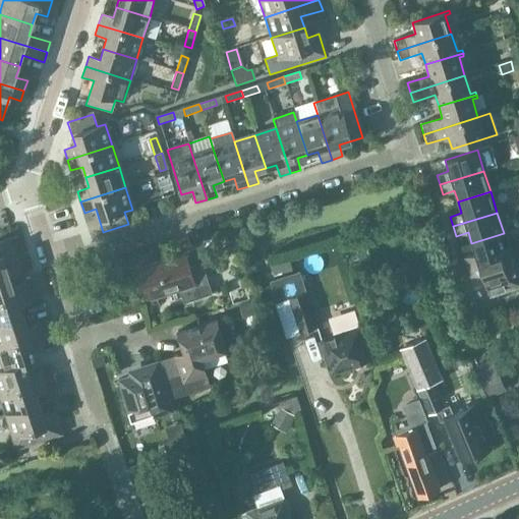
[(463,258),(466,269),(511,254),(504,233),(471,243),(475,254),(463,258)]
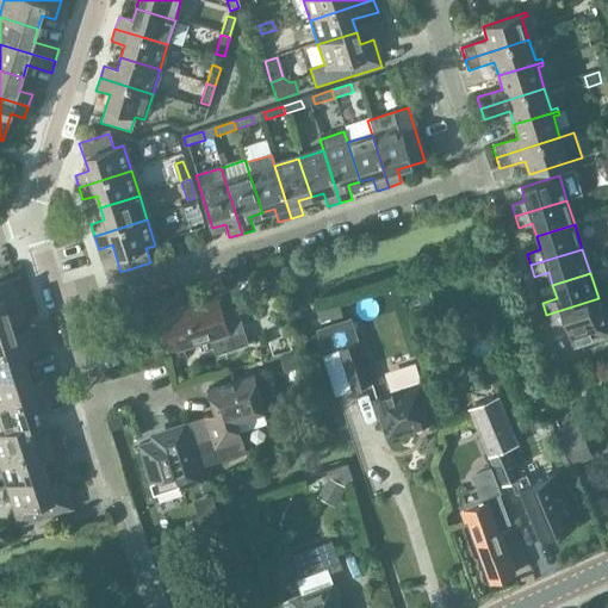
[(0,326),(11,323),(11,324),(25,321),(12,280),(0,284),(0,326)]
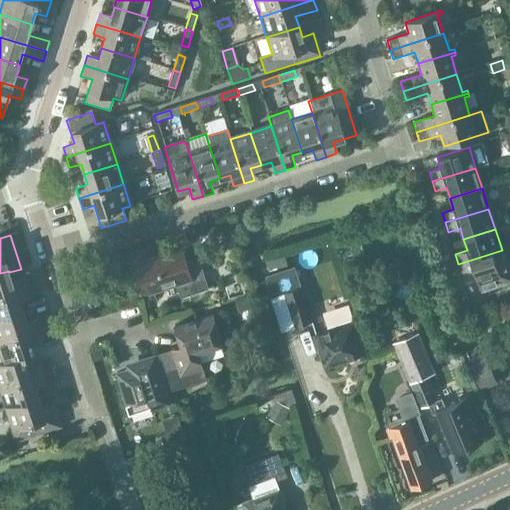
[(206,236),(198,238),(200,246),(208,244),(206,236)]
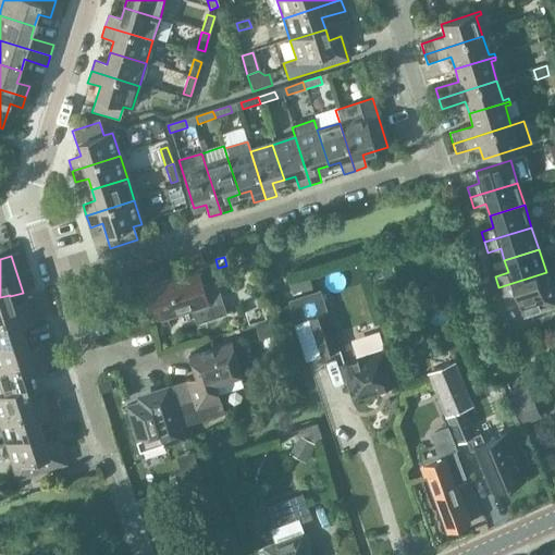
[(546,272),(498,287),(502,297),(515,294),(522,318),(554,307),(554,282),(550,284),(546,272)]
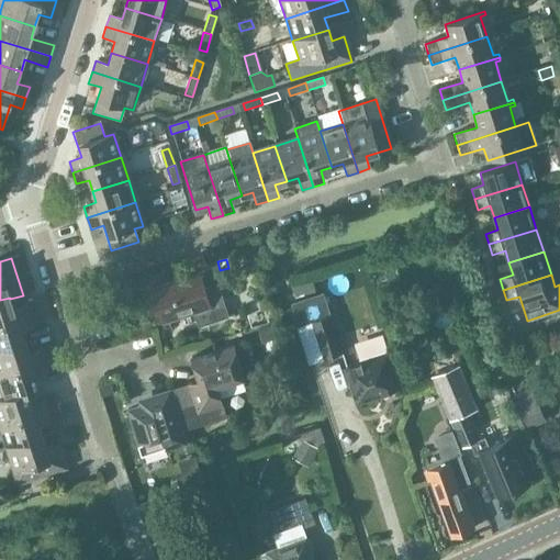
[(227,320),(216,286),(203,289),(199,276),(150,291),(160,322),(191,313),(197,328),(227,320)]
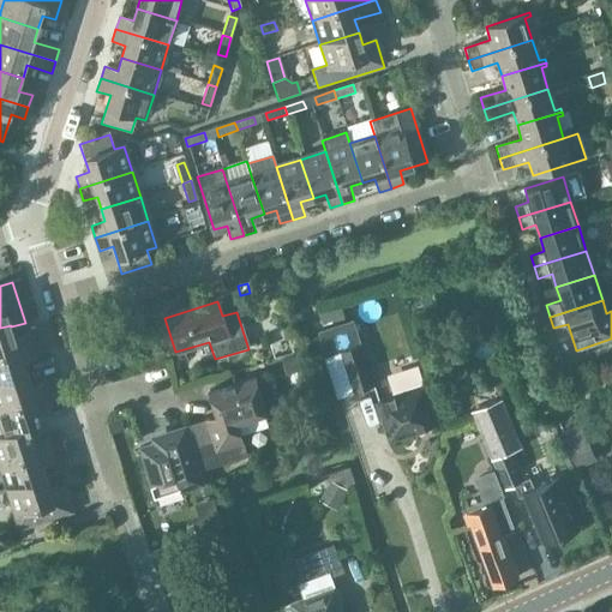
[(339,305),(318,312),(322,325),(343,319),(339,305)]
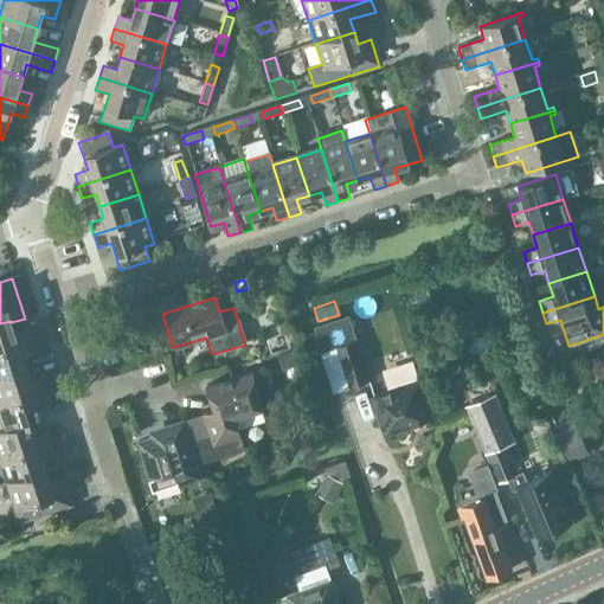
[(347,317),(314,329),(321,353),(322,352),(333,349),(355,342),(347,317)]
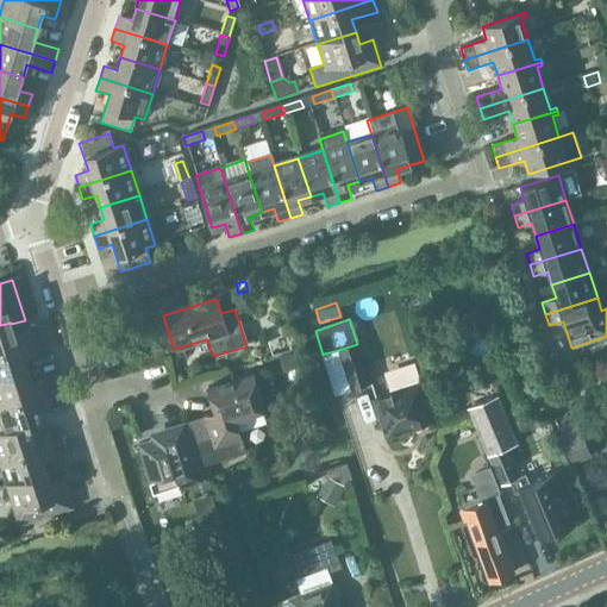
[(270,327),(275,342),(294,336),(291,321),(270,327)]
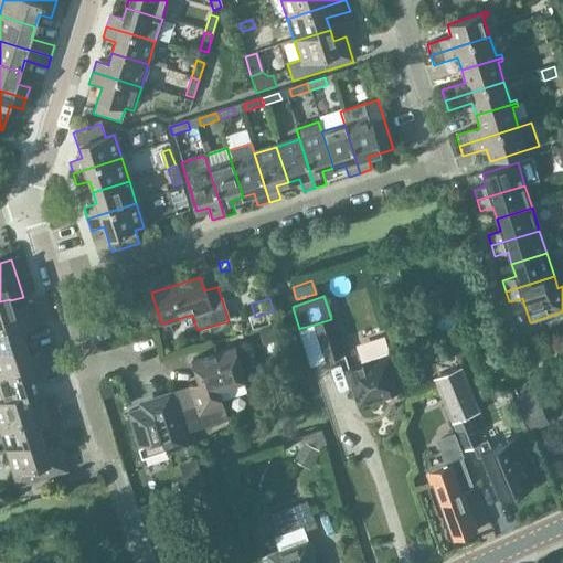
[(0,327),(41,315),(36,304),(13,311),(10,300),(10,299),(0,301),(0,327)]
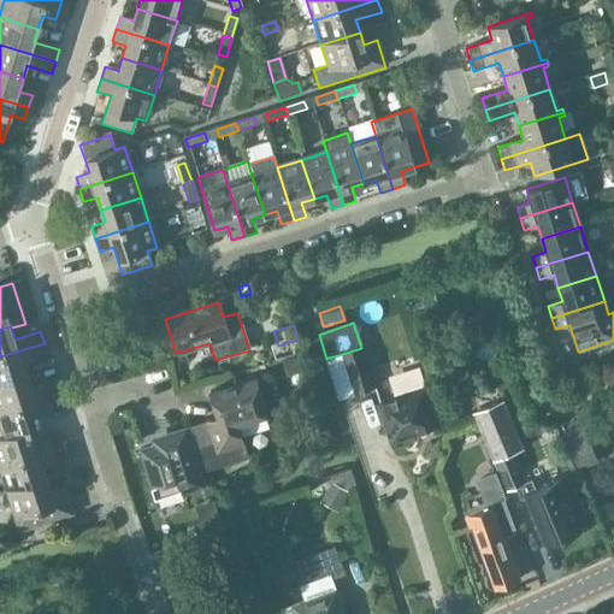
[(48,356),(45,343),(0,356),(0,384),(27,377),(23,365),(48,356)]
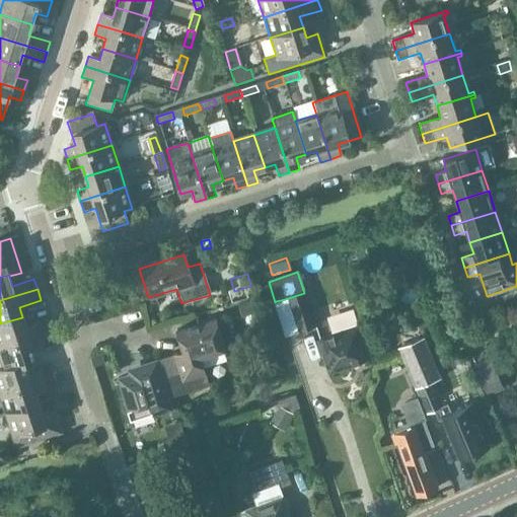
[(285,299),(296,334),(317,326),(306,292),(304,293),(285,299)]
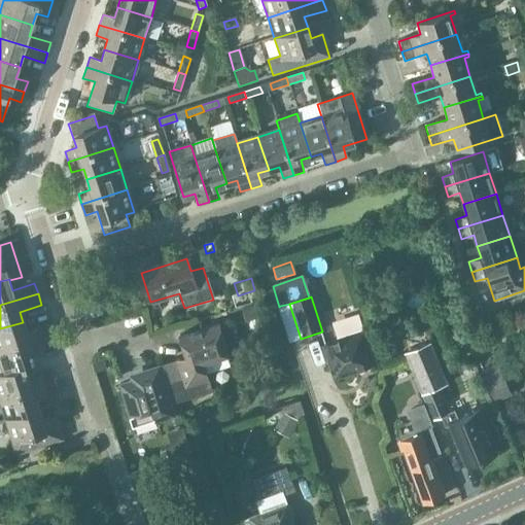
[(254,308),(242,312),(245,323),(257,320),(254,308)]
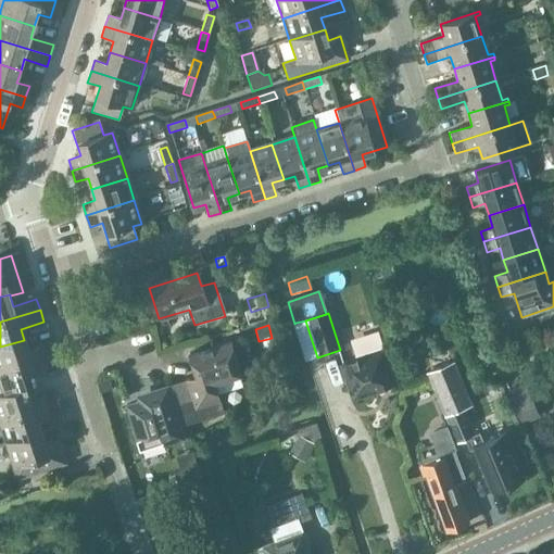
[(0,372),(54,354),(51,343),(28,351),(24,340),(0,347),(0,372)]
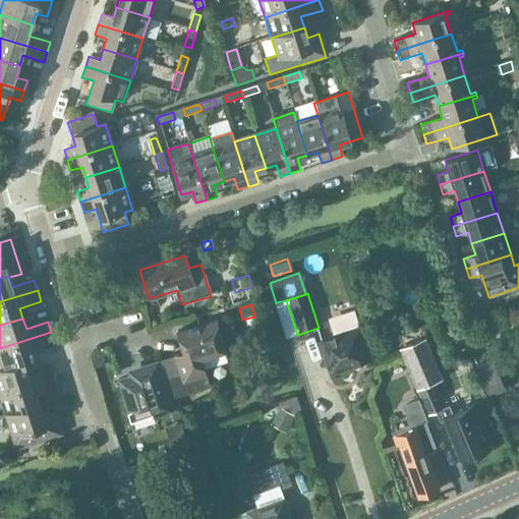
[(225,352),(215,322),(176,334),(183,355),(158,363),(169,400),(208,388),(199,360),(225,352)]
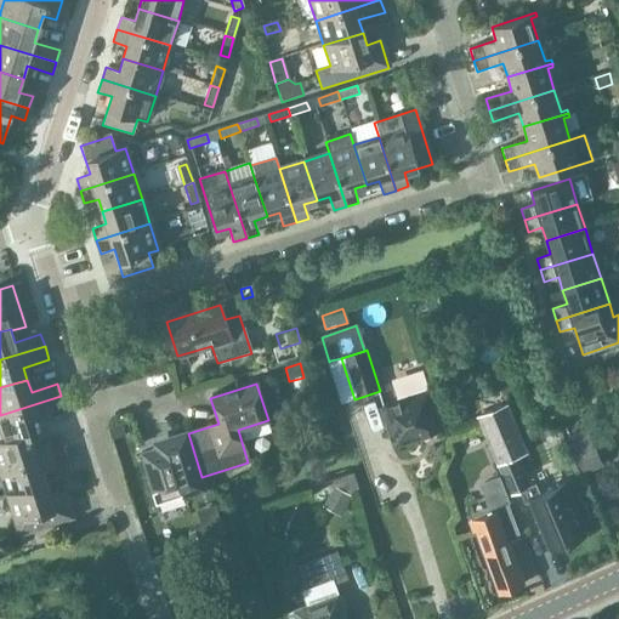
[(426,393),(382,407),(395,447),(439,432),(426,393)]
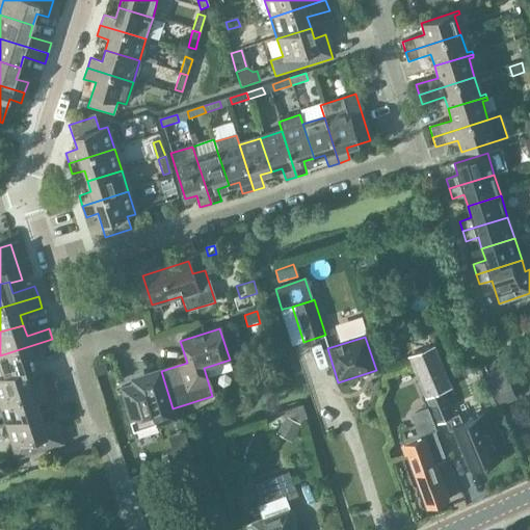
[(3,378),(25,371),(26,372),(37,369),(33,358),(55,350),(52,339),(0,355),(0,368),(3,378)]
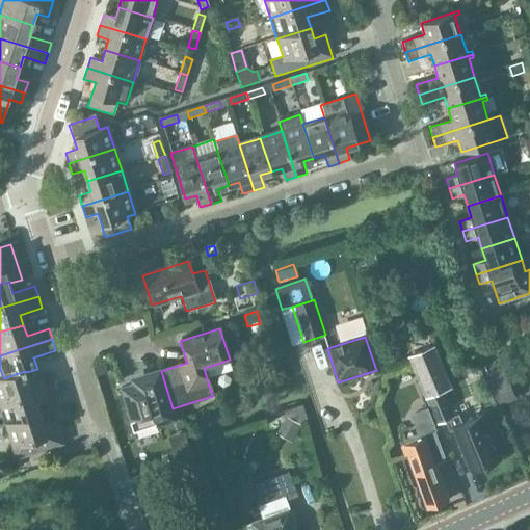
[(495,461),(500,459),(482,416),(461,425),(457,416),(453,418),(442,392),(450,389),(432,347),(407,356),(428,406),(435,425),(445,422),(449,431),(452,430),(470,472),(476,469),(481,472),(492,467),(495,461)]
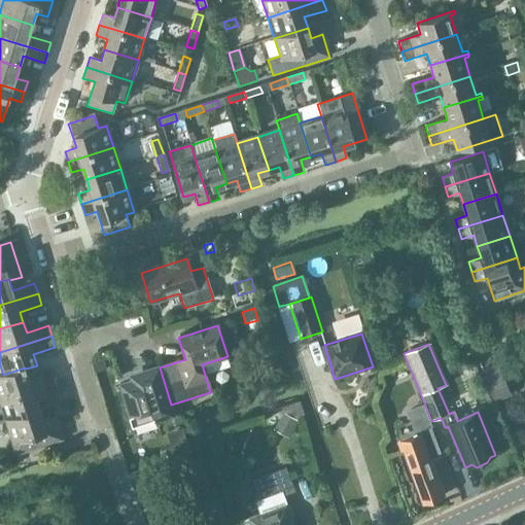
[(105,371),(102,359),(91,362),(94,374),(105,371)]
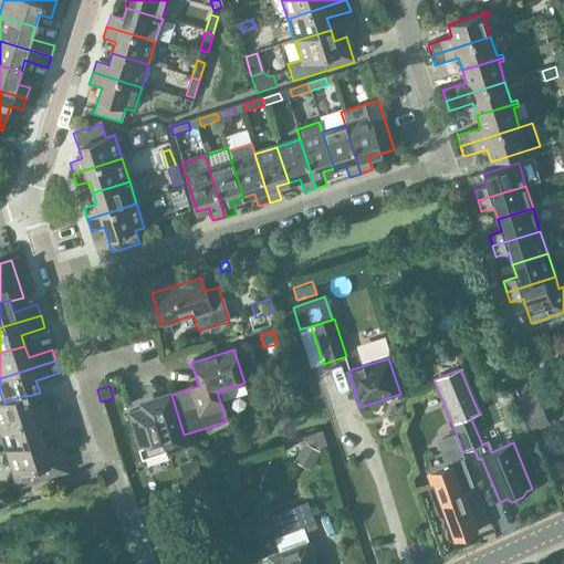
[(531,431),(547,425),(533,393),(518,399),(531,431)]
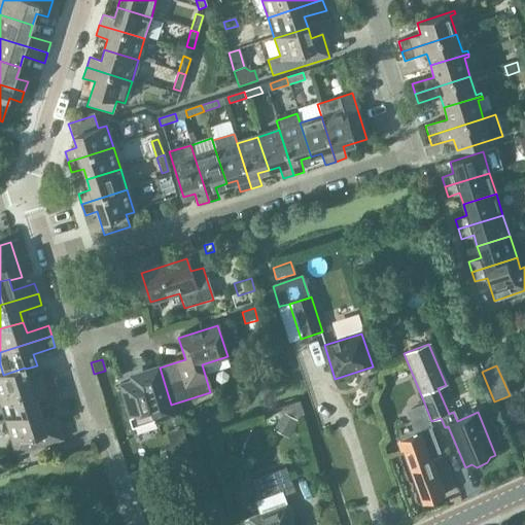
[(29,379),(26,369),(25,368),(3,375),(0,376),(0,399),(54,383),(50,372),(29,379)]
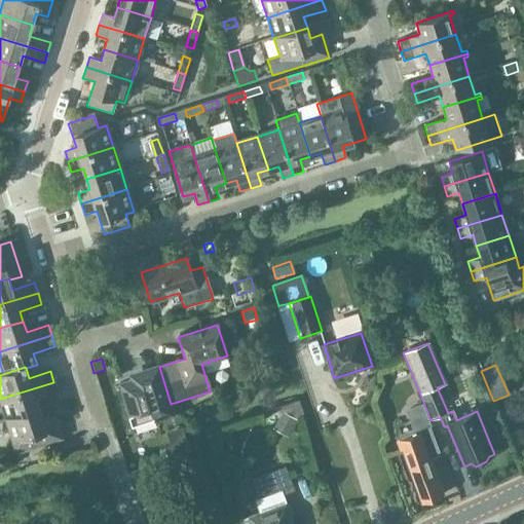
[(119,385),(132,425),(153,419),(154,422),(166,418),(162,408),(171,406),(158,367),(142,372),(144,377),(119,385)]
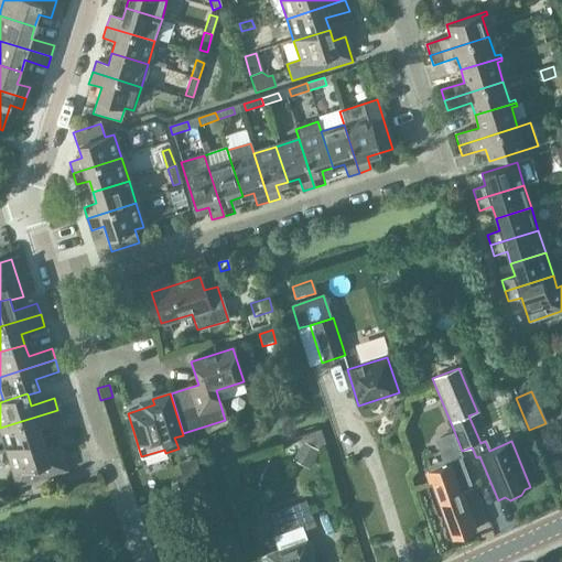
[(57,410),(0,428),(0,435),(6,451),(42,440),(38,429),(61,421),(57,410)]
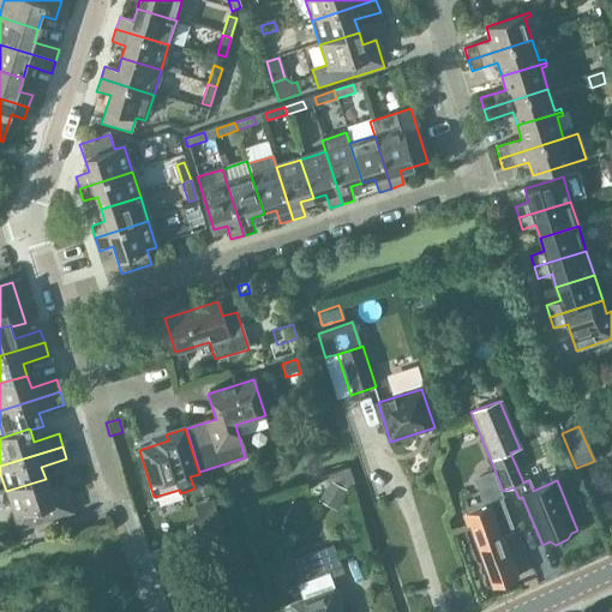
[(492,588),(517,579),(510,561),(520,558),(510,531),(511,529),(499,498),(501,498),(492,473),(479,478),(490,507),(466,515),(492,588)]
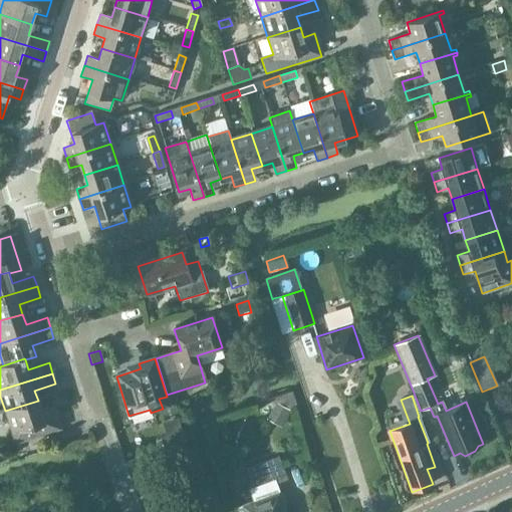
[(38,401),(5,411),(16,444),(59,430),(52,407),(41,411),(38,401)]
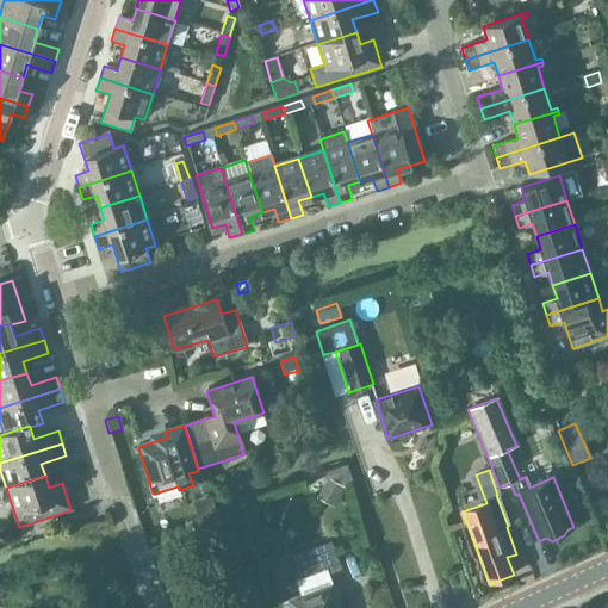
[(327,481),(316,498),(334,508),(345,490),(341,488),(327,481)]
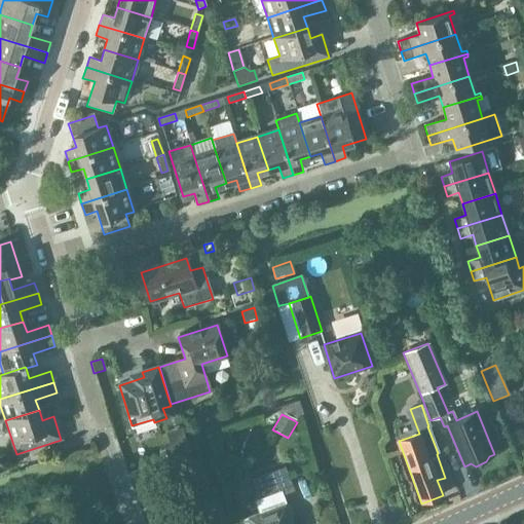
[(294,492),(286,468),(248,481),(255,501),(256,501),(260,513),(242,519),(244,523),(293,523),(284,496),(294,492)]
